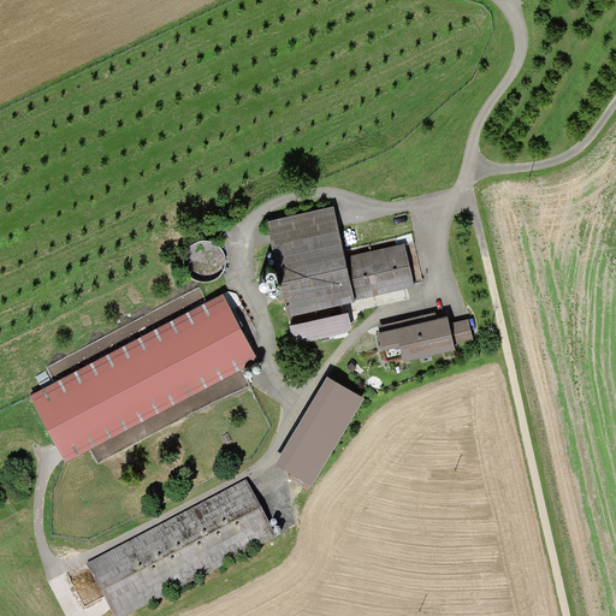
[(335,203),(266,219),(288,313),(356,297),(347,255),(335,203)]
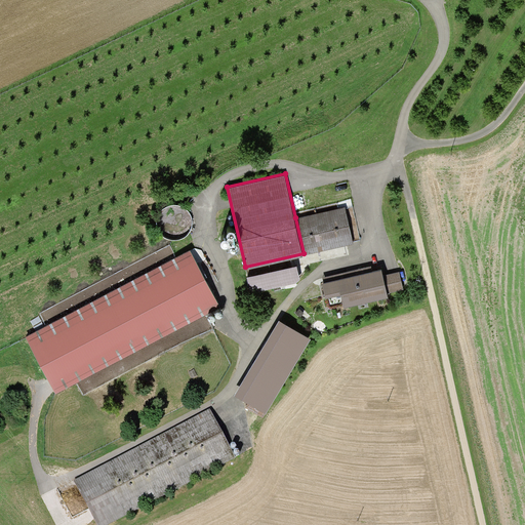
[(346,206),(295,217),(304,253),(354,242),(346,206)]
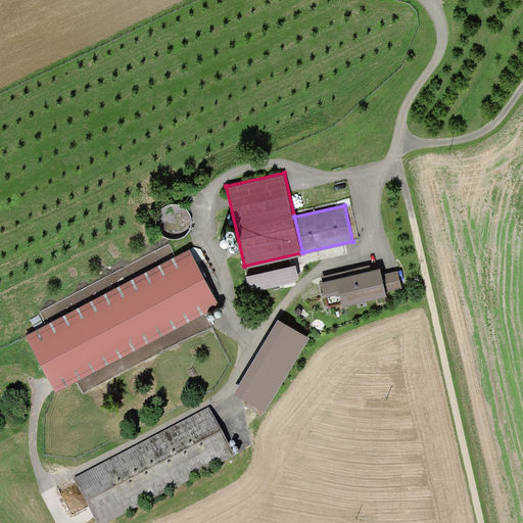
[(190,247),(26,333),(56,390),(220,304),(190,247)]
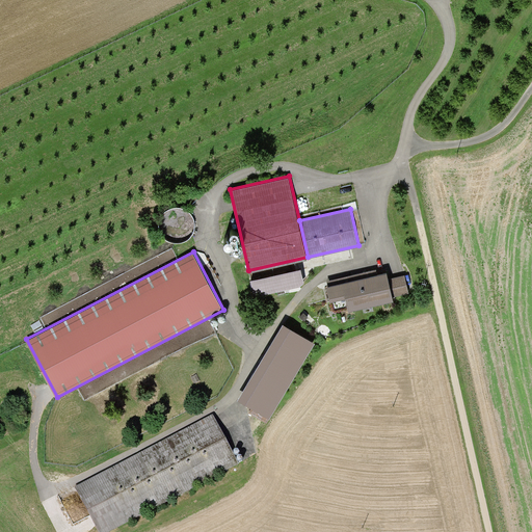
[(301,267),(250,278),(255,296),(300,285),(304,281),(301,267)]
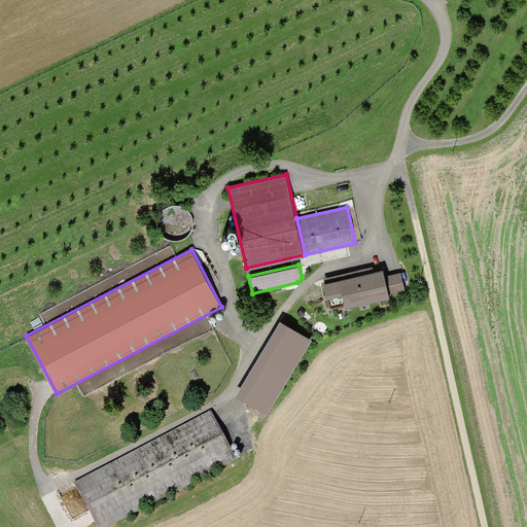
[(383,268),(323,281),(327,295),(343,292),(346,306),(390,295),(389,292),(385,275),(383,268)]
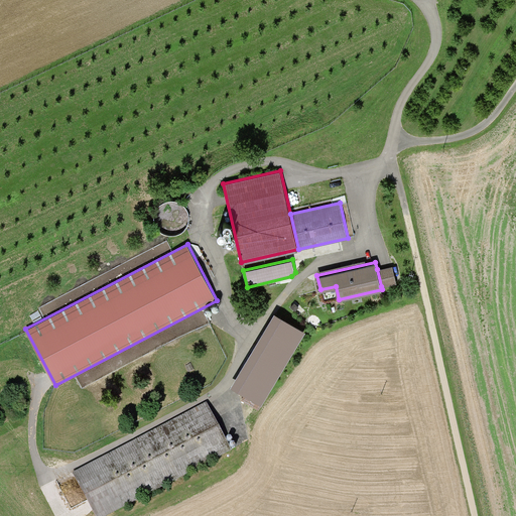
[(392,266),(377,269),(381,286),(396,283),(392,266)]
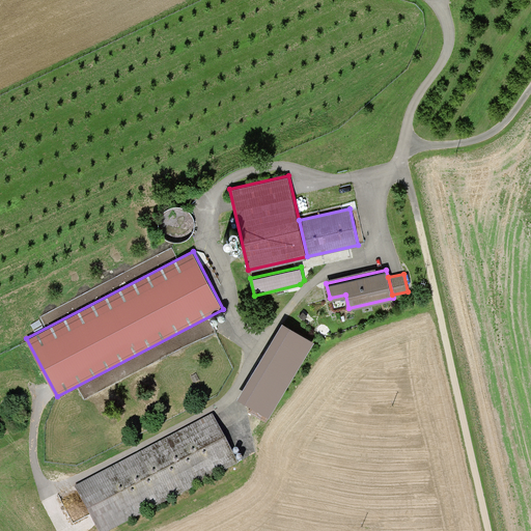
[(314,339),(283,320),(238,396),(250,403),(246,410),(251,413),(250,415),(262,422),(268,414),(269,415),(314,339)]
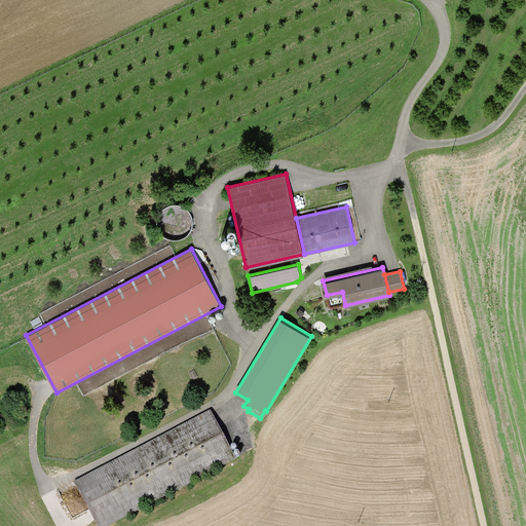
[(211,410),(74,482),(97,525),(107,525),(236,458),(211,410)]
